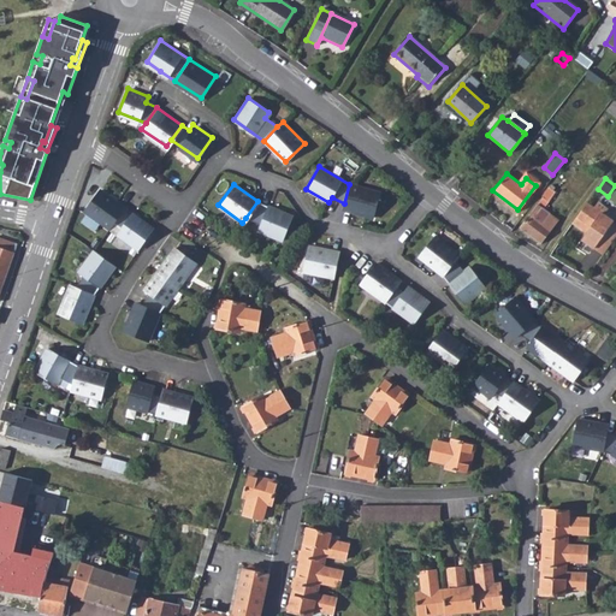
[(344,203),(343,209),(372,218),(379,193),(349,184),(344,203)]
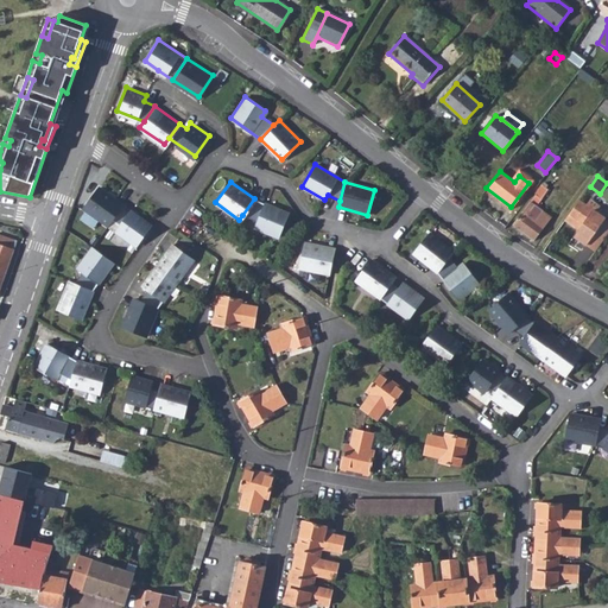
[(82,206),(106,223),(121,202),(97,184),(82,206)]
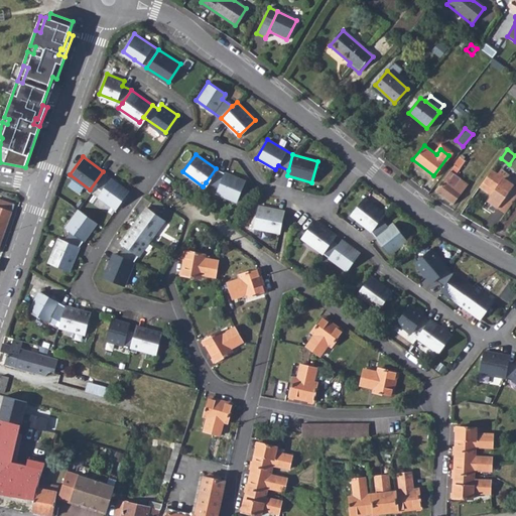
[(455,165),(435,190),(453,205),(462,192),(468,185),(455,175),(459,168),(455,165)]
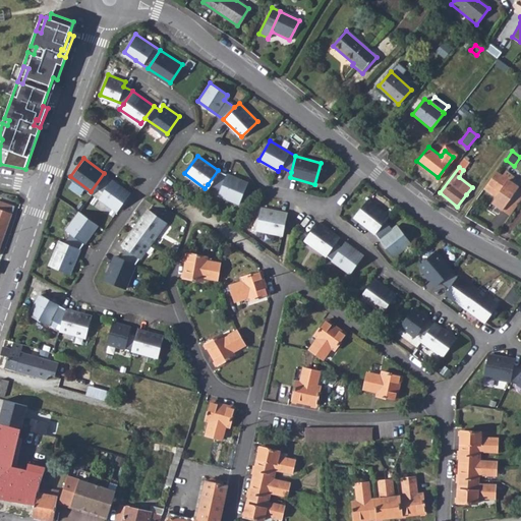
[(218,170),(208,184),(219,189),(217,194),(238,204),(246,183),(218,170)]
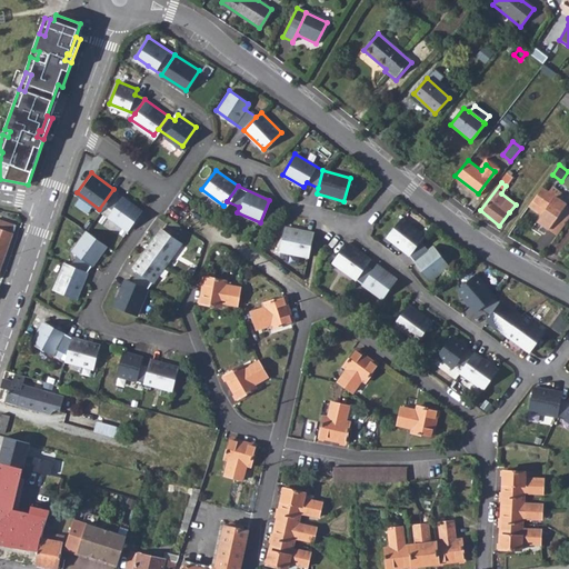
[(542,188),(529,207),(538,213),(542,208),(546,210),(548,208),(558,216),(568,201),(568,198),(553,187),(550,192),(542,188)]
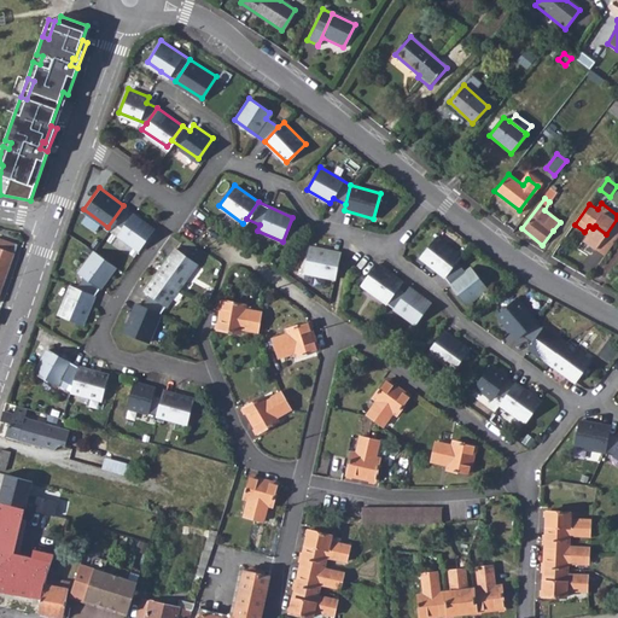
[(123,205),(108,227),(136,248),(152,227),(123,205)]
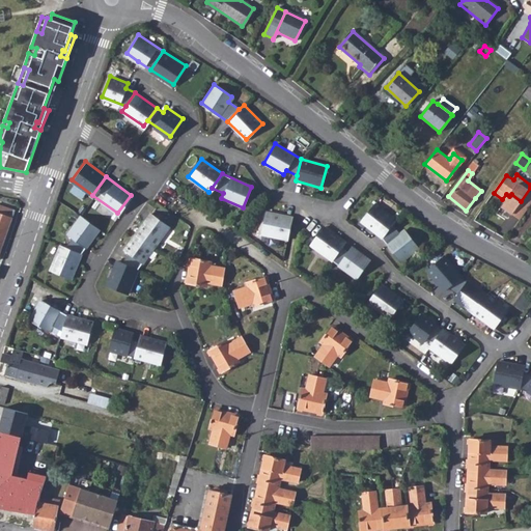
[(361,221),(382,238),(390,225),(395,220),(373,203),(361,221)]
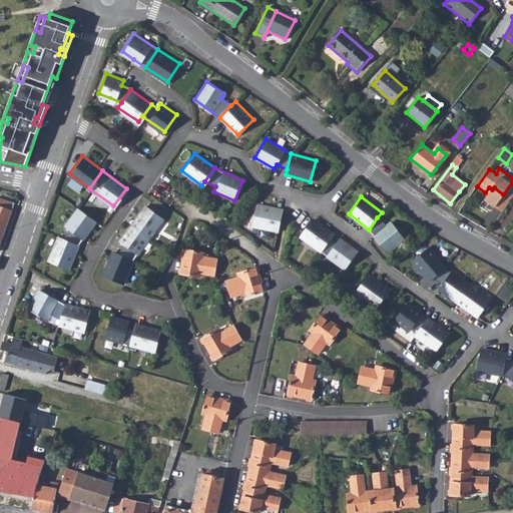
[(0,242),(0,243),(14,204),(0,199),(0,242)]
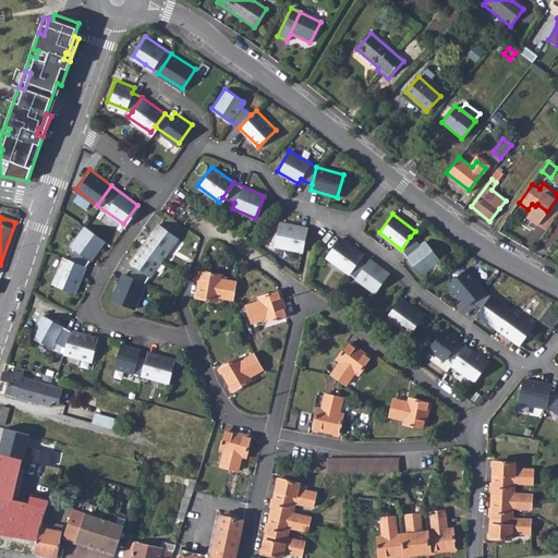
[(156,223),(140,245),(159,261),(176,238),(156,223)]
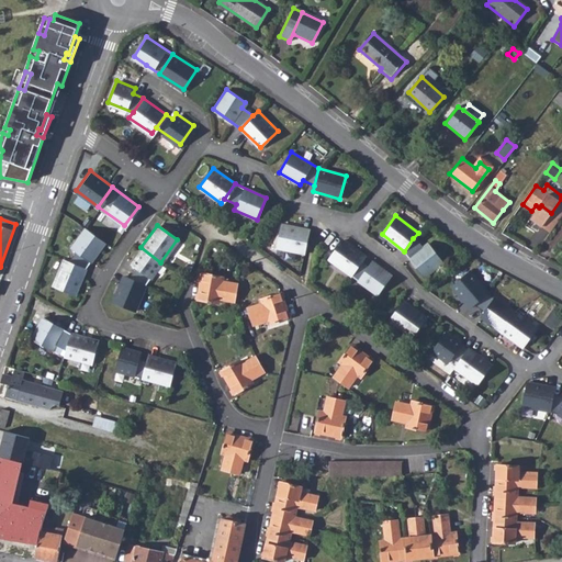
[(276,249),(302,255),(303,255),(307,232),(281,226),(276,249)]
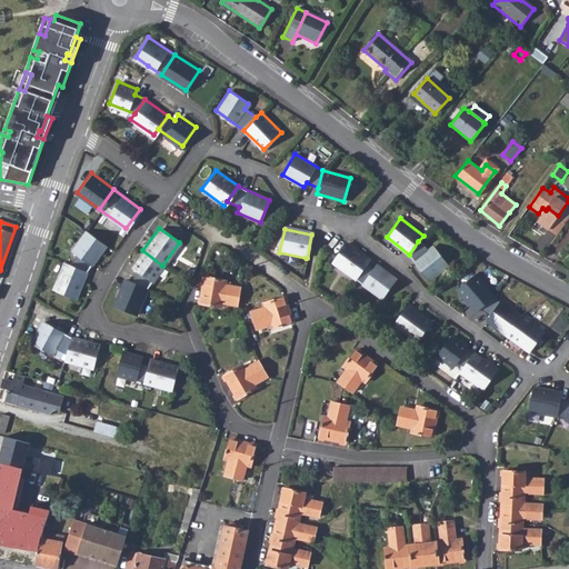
[(76,256),(68,266),(83,272),(103,245),(83,230),(69,250),(76,256)]
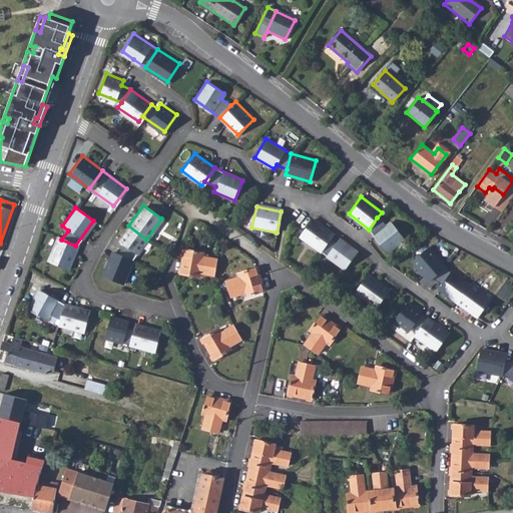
[(377,217),(369,229),(387,253),(403,240),(389,222),(384,225),(377,217)]
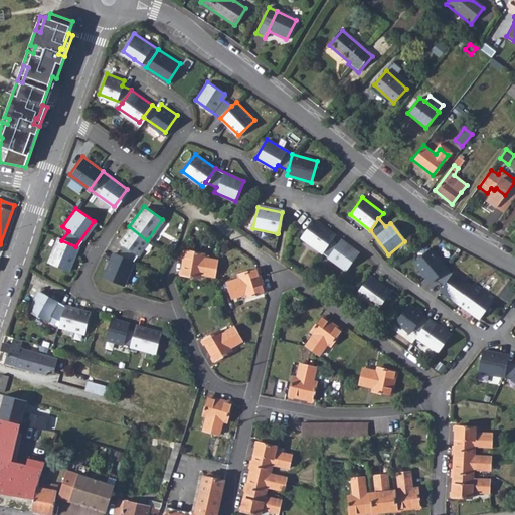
[(304,232),(300,238),(320,252),(333,234),(313,220),(304,232)]
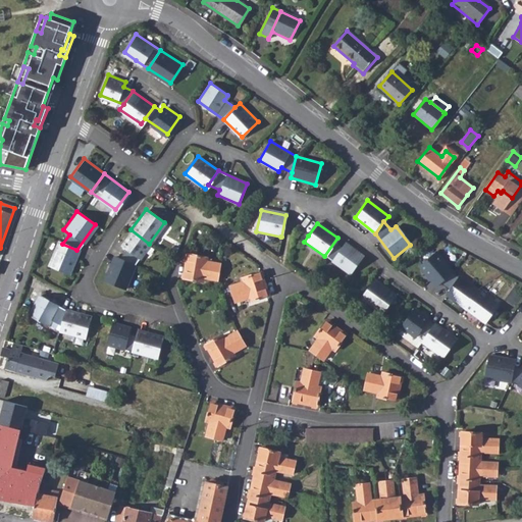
[(124,250),(118,258),(134,264),(149,244),(131,229),(119,245),(124,250)]
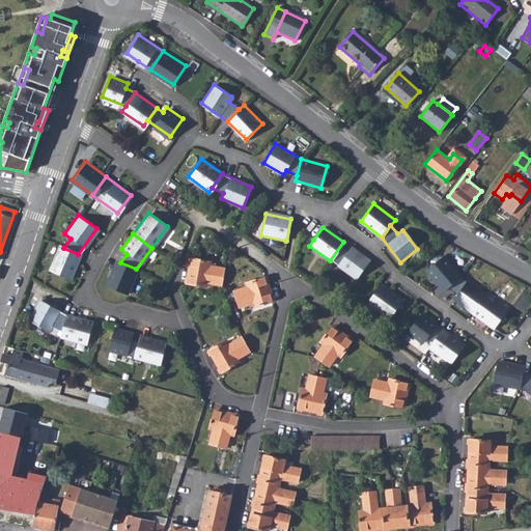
[(343,242),(330,260),(356,279),(367,260),(343,242)]
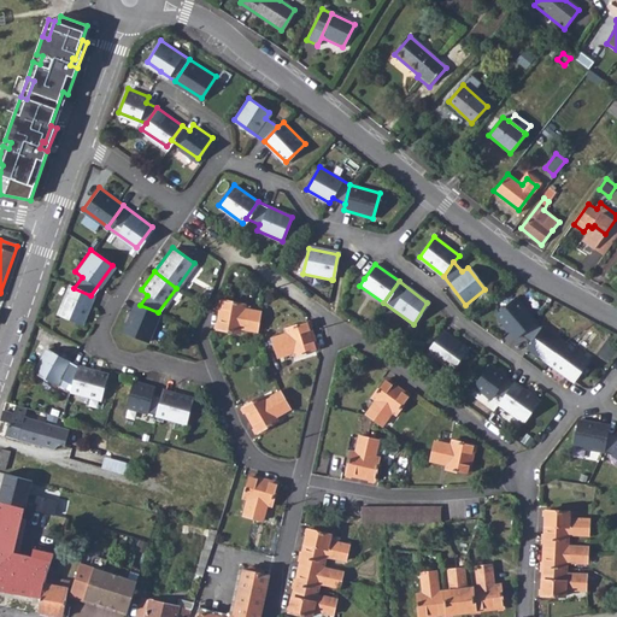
[(74,288),(68,286),(56,312),(80,323),(92,295),(90,295),(74,288)]
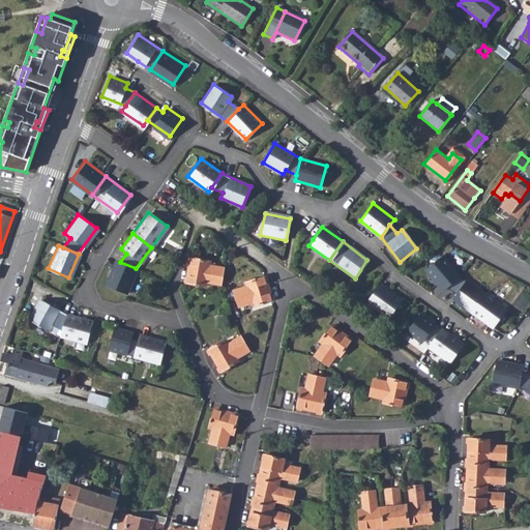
[(424,273),(442,292),(445,288),(458,276),(441,258),(424,273)]
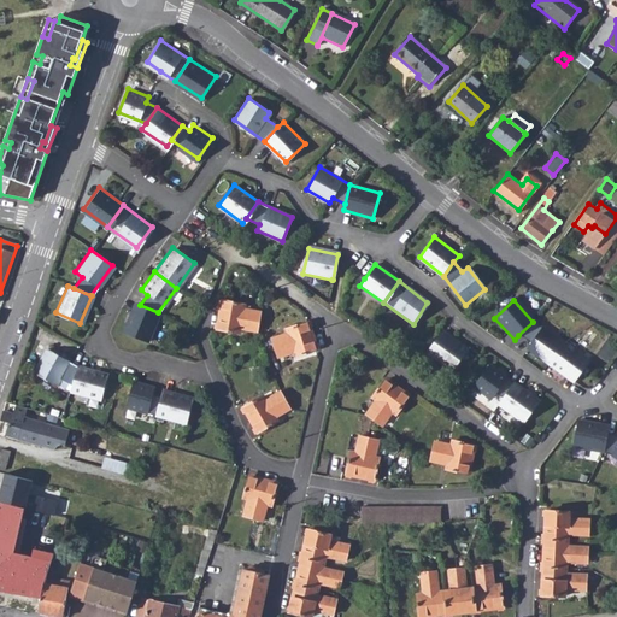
[(223,301),(221,316),(258,324),(260,315),(244,311),(245,306),(223,301)]
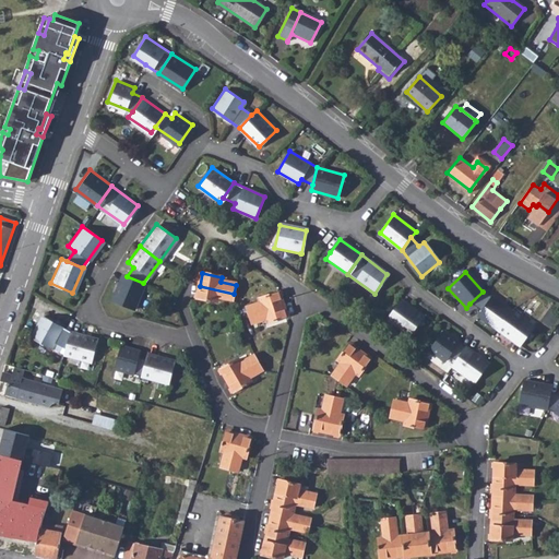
[(127,276),(120,274),(111,298),(134,308),(142,285),(143,283),(127,276)]
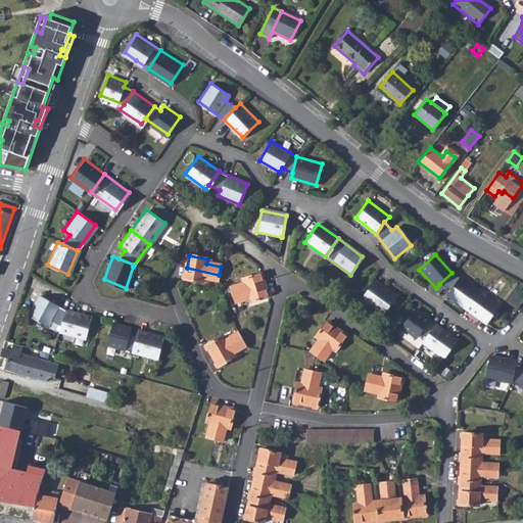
[(219,275),(187,268),(184,279),(203,283),(203,279),(218,282),(219,275)]
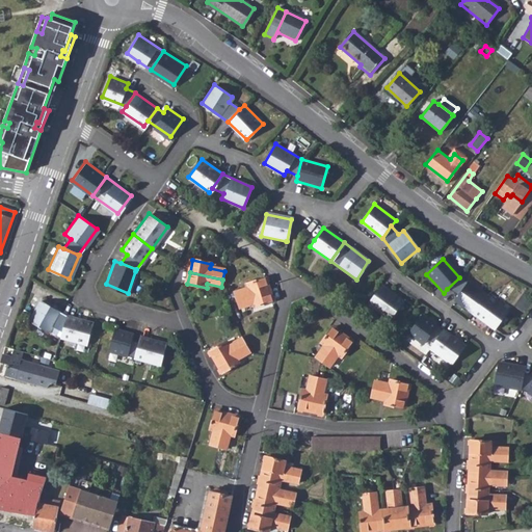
[(235,294),(238,301),(269,289),(265,277),(247,285),(249,289),(235,294)]
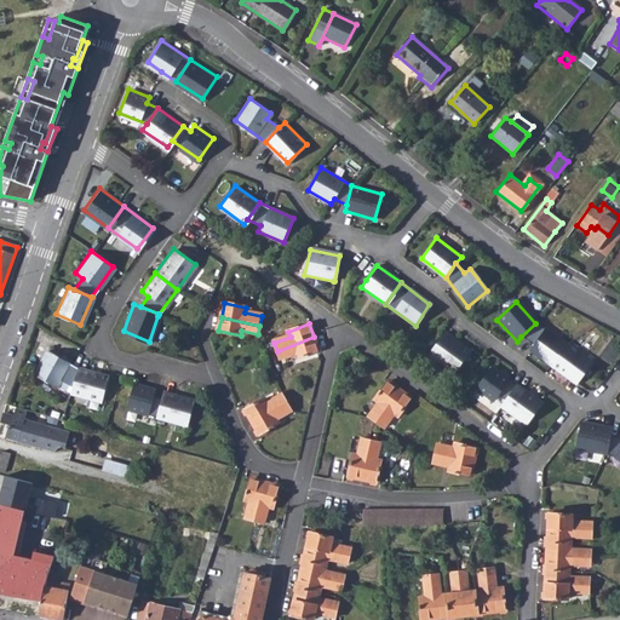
[(535,323),(521,337),(533,345),(528,351),(551,367),(566,346),(535,323)]
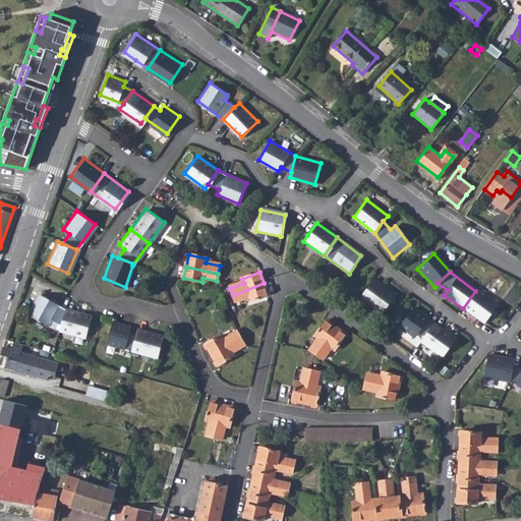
[(371,280),(359,298),(381,313),(393,296),(371,280)]
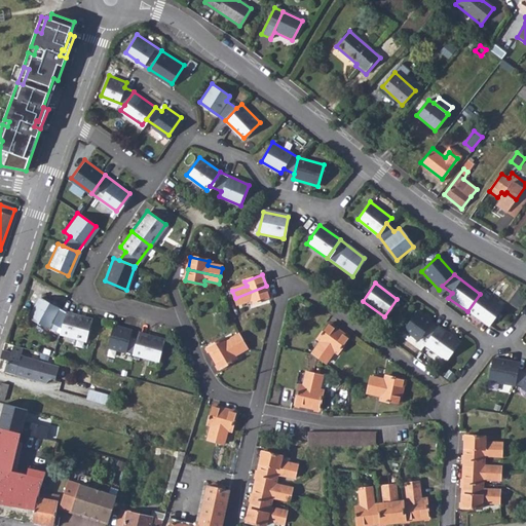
[(266,286),(235,298),(238,306),(252,301),(254,304),(269,298),(271,297),(266,286)]
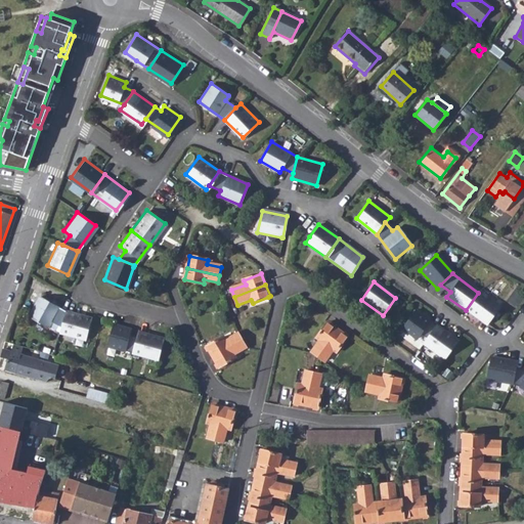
[(466,310),(479,320),(483,316),(494,303),(478,293),(466,310)]
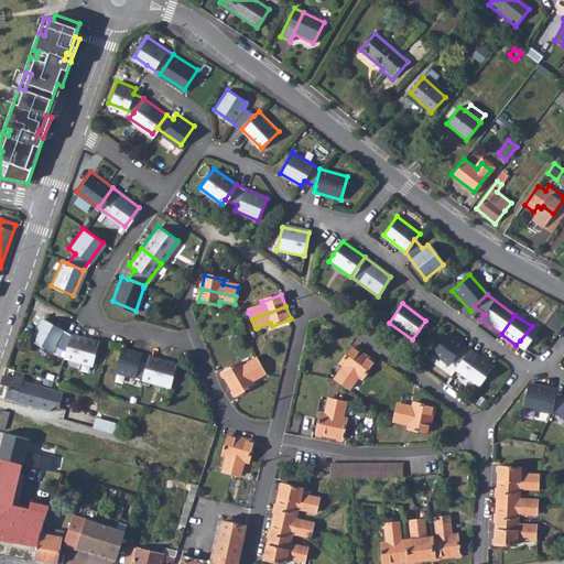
[(64,350),(69,334),(41,318),(29,339),(50,350),(51,349),(62,356),(64,350)]
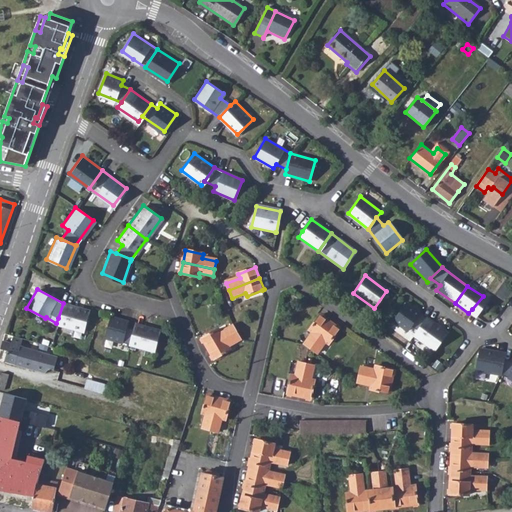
[(468,313),(476,317),(489,300),(483,296),(472,309),(468,313)]
